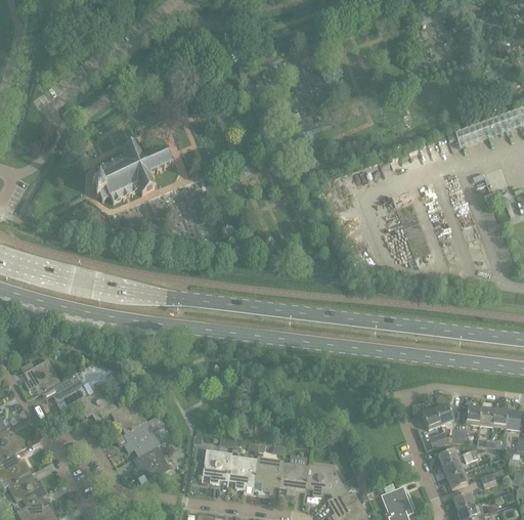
[(222,48),(204,53),(207,62),(224,58),(222,48)]
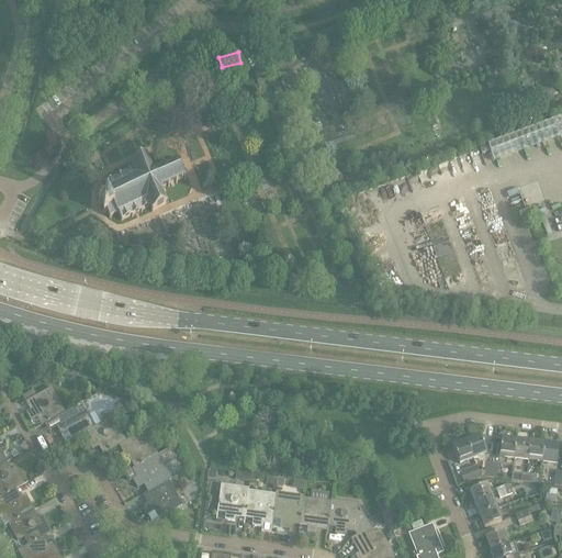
[(180,157),(179,157),(179,156),(177,157),(176,156),(175,156),(176,158),(169,162),(168,159),(167,160),(168,163),(161,165),(160,163),(158,164),(159,166),(154,168),(153,166),(155,166),(154,164),(152,165),(147,154),(148,152),(146,152),(146,153),(133,159),(131,159),(131,160),(132,162),(134,166),(125,170),(124,169),(123,169),(124,171),(115,175),(115,174),(113,175),(114,176),(105,180),(104,179),(103,180),(104,181),(108,187),(100,190),(99,189),(98,191),(100,191),(102,197),(99,198),(99,199),(99,201),(100,201),(103,200),(105,203),(107,205),(103,208),(103,209),(103,210),(105,211),(108,210),(110,214),(110,215),(111,216),(111,214),(119,211),(121,216),(121,218),(122,219),(123,216),(132,213),(132,214),(134,213),(133,212),(141,209),(142,210),(143,209),(142,208),(150,203),(152,207),(152,209),(154,209),(154,208),(167,200),(168,201),(169,200),(167,199),(163,190),(166,188),(165,186),(161,188),(161,186),(168,182),(168,185),(170,183),(169,181),(176,179),(176,180),(178,180),(177,178),(184,175),(184,177),(186,176),(186,175),(187,174),(187,173),(188,173),(180,157)]
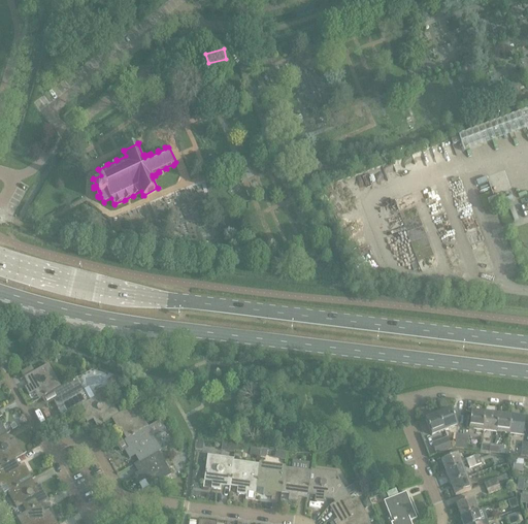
[(60,384),(46,361),(26,372),(30,381),(24,384),(29,392),(35,388),(39,395),(55,387),(60,384)]
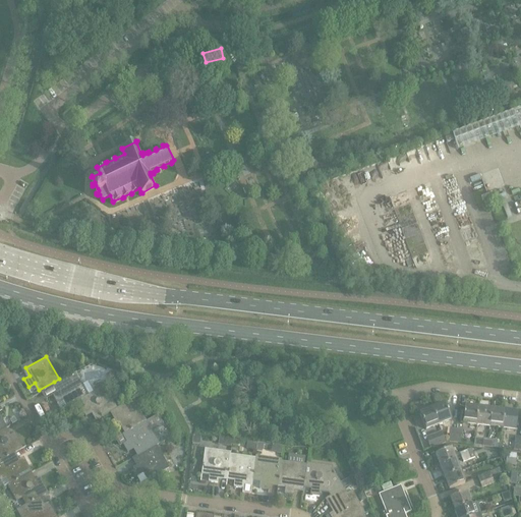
[(106,370),(110,378),(122,370),(114,366),(106,370)]
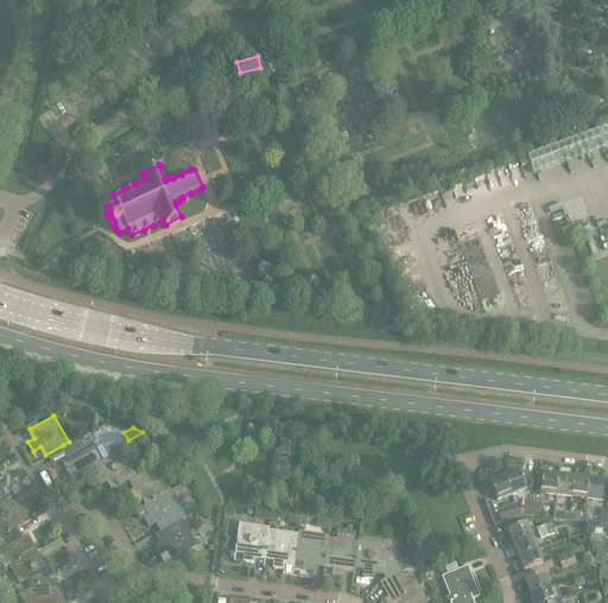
[(102,457),(88,431),(69,442),(63,445),(68,455),(61,458),(67,467),(74,463),(78,471),(96,461),(95,461),(102,457)]
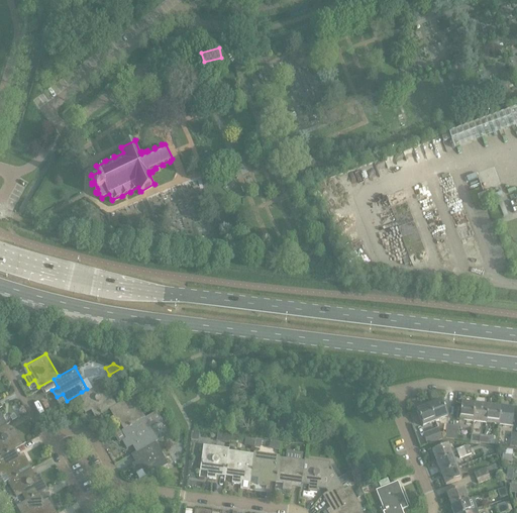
[(102,380),(87,389),(81,392),(82,392),(85,400),(80,403),(84,411),(91,407),(95,415),(111,406),(110,405),(115,403),(115,402),(102,380)]
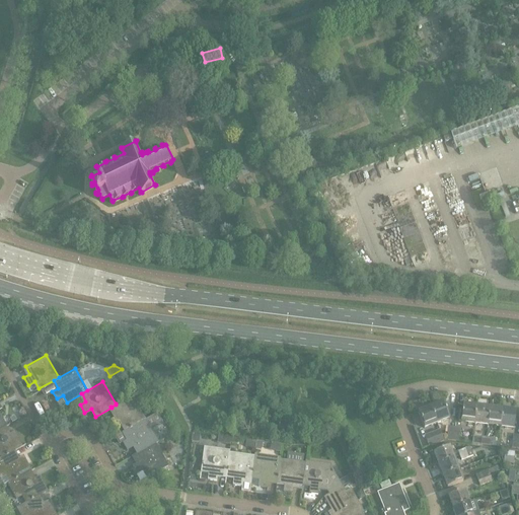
[(145,417),(133,394),(116,403),(116,405),(110,407),(112,408),(115,414),(109,417),(114,425),(120,422),(124,429),(145,417)]
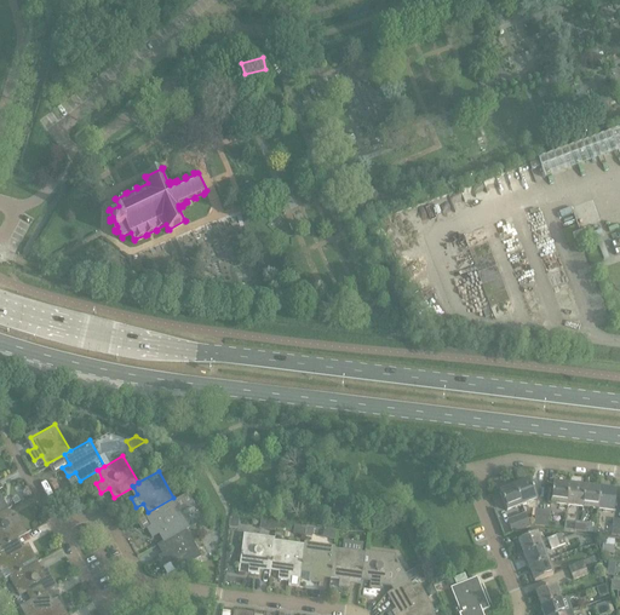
[(521,501),(537,495),(529,476),(514,482),(521,501)]
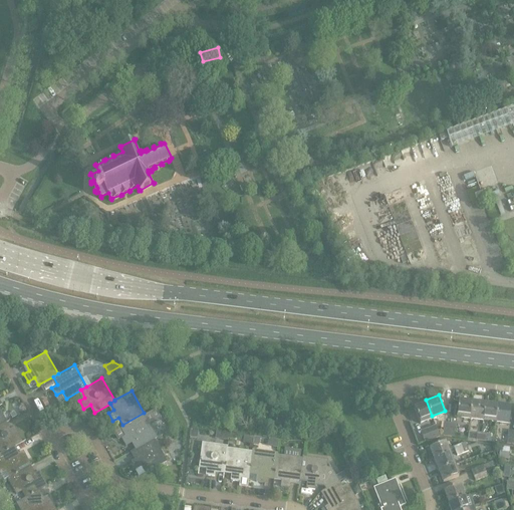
[(472,400),(458,398),(456,415),(469,417),(472,400)]
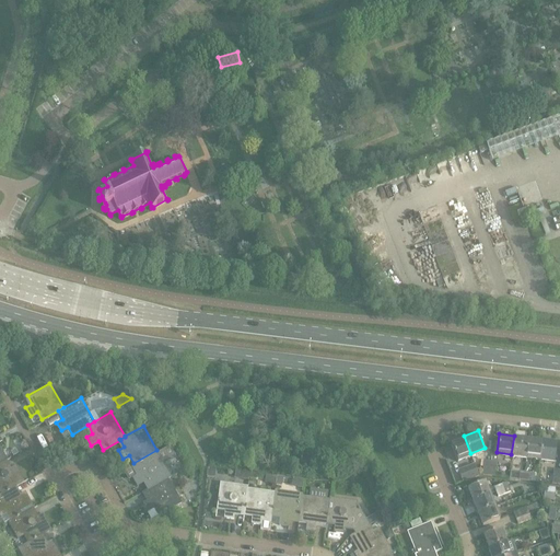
[(470,453),(464,436),(451,441),(457,459),(470,453)]
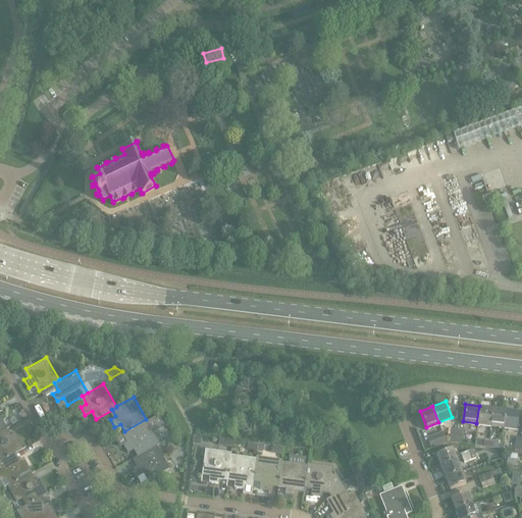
[(492,407),(479,406),(476,423),(490,424),(492,407)]
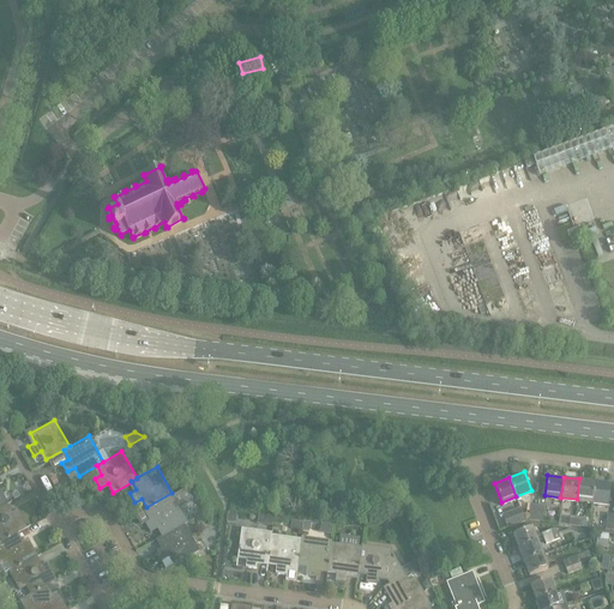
[(595,481),(579,478),(577,499),(593,501),(595,481)]
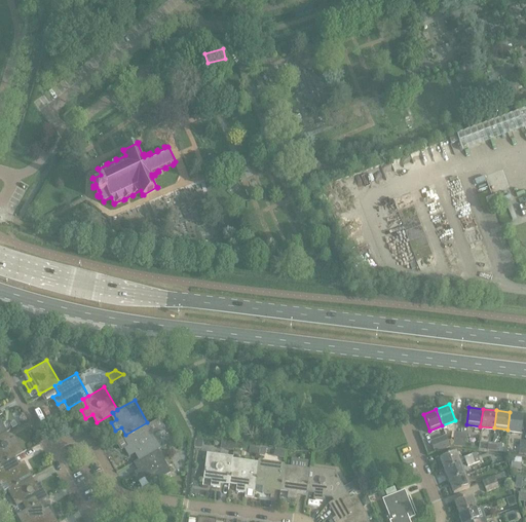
[(523,413),(510,412),(508,430),(521,431),(523,413)]
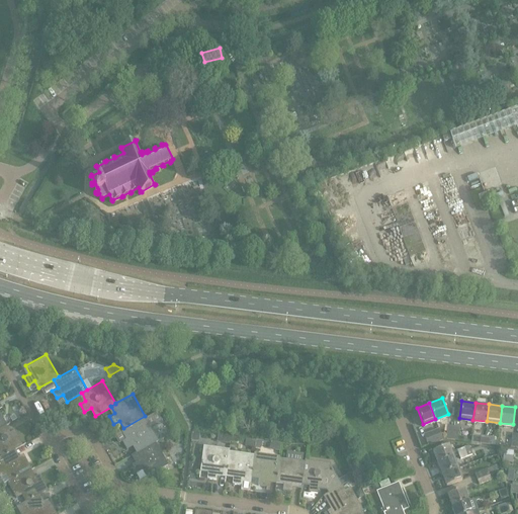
[(150,425),(162,418),(158,410),(146,416),(145,416),(123,428),(126,435),(121,438),(125,446),(133,442),(137,450),(155,440),(158,438),(150,425)]
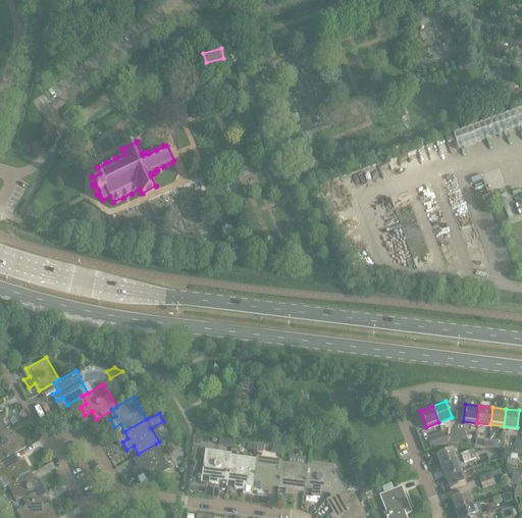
[(15,415),(8,419),(10,423),(18,419),(15,415)]
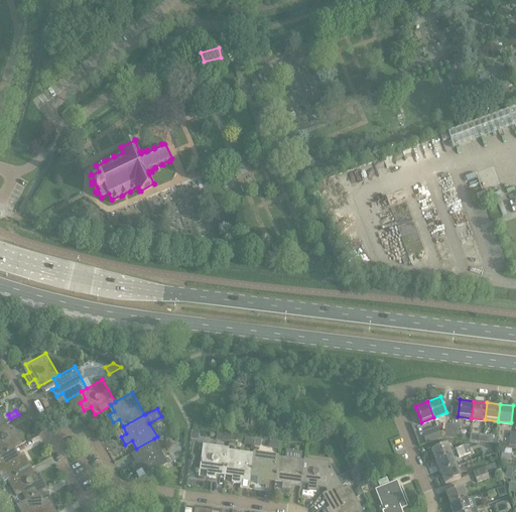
[(12,446),(22,440),(14,426),(7,429),(3,422),(0,423),(0,450),(1,452),(12,446)]
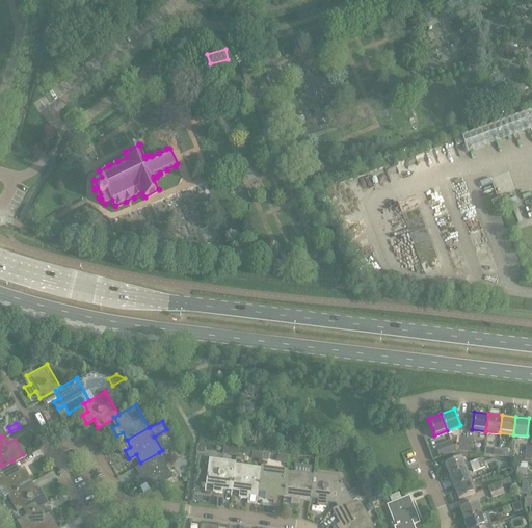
[(437,443),(442,453),(454,449),(450,438),(437,443)]
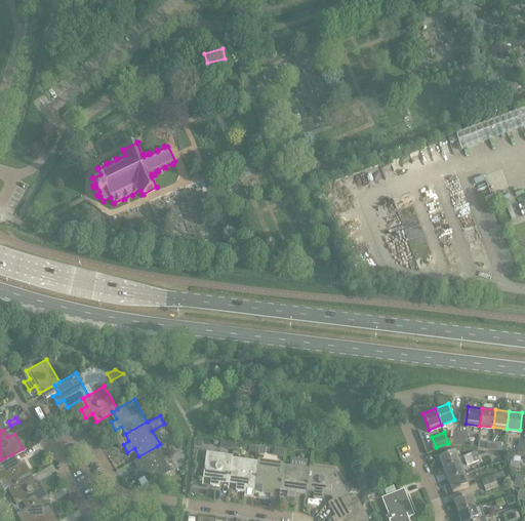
[(138,456),(135,458),(139,466),(133,469),(137,476),(144,473),(149,480),(169,469),(157,446),(138,456)]
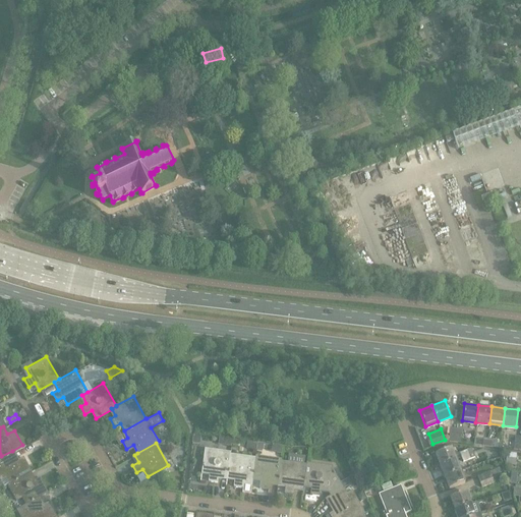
[(455,457),(451,445),(435,451),(440,463),(455,457)]
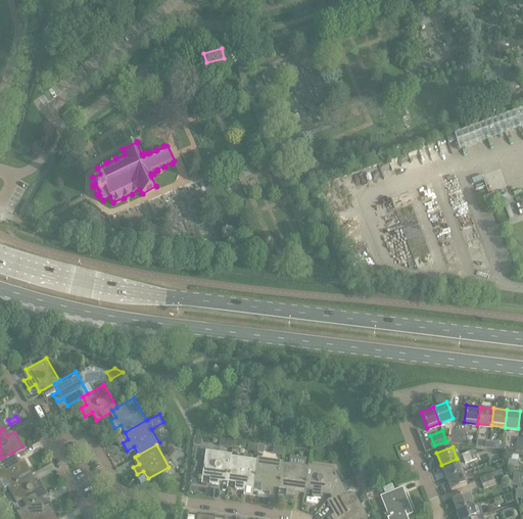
[(231,455),(231,452),(205,449),(201,472),(210,473),(209,481),(218,482),(219,475),(227,476),(231,455)]
